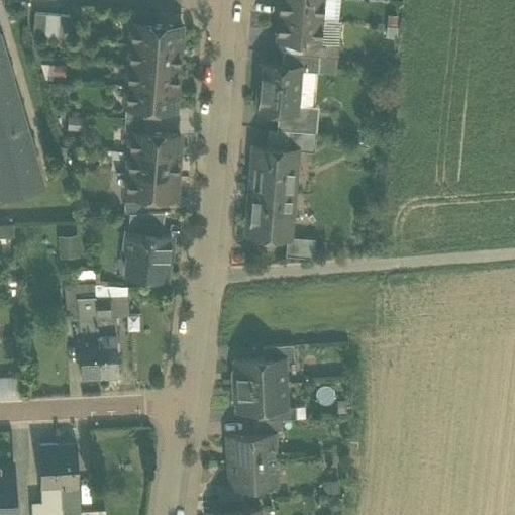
[(280,0),(279,17),(323,20),(324,0),(280,0)]
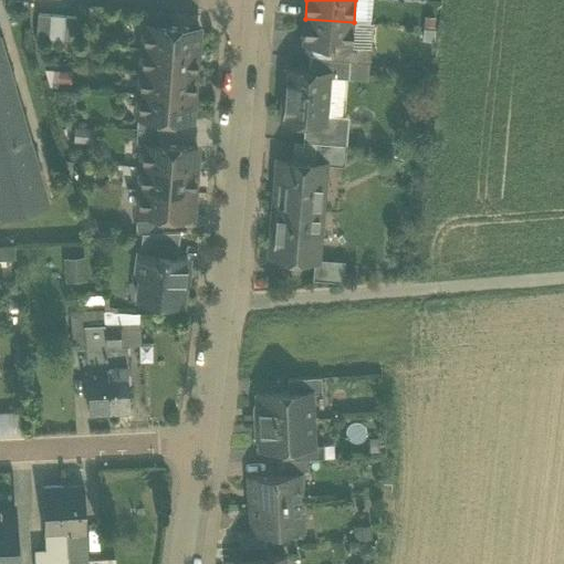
[(371,24),(373,0),(355,0),(354,22),(371,24)]
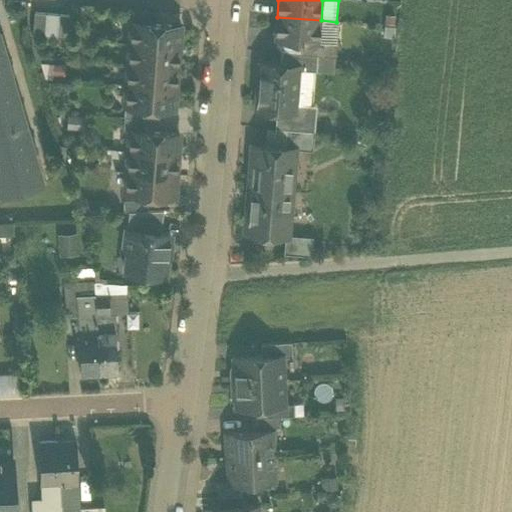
[(133,23),(156,25),(157,14),(134,12),(133,23)]
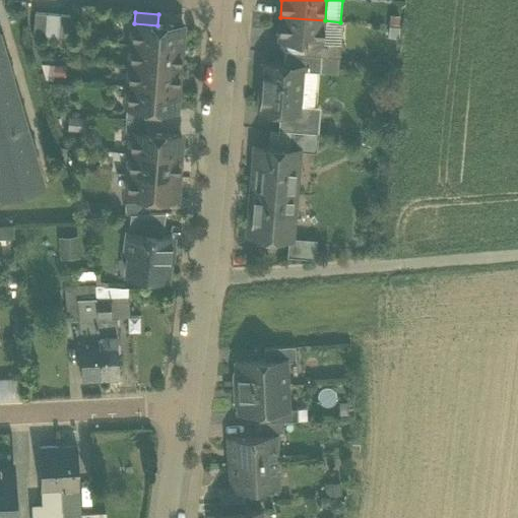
[(35,38),(46,39),(48,15),(36,14),(35,38)]
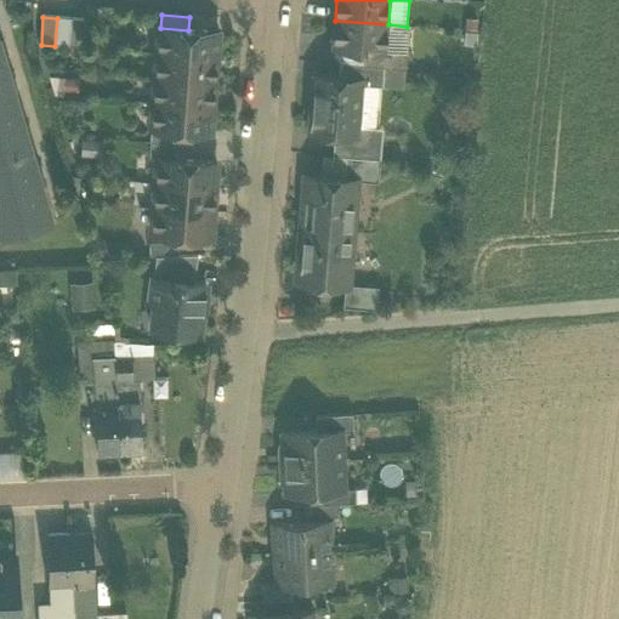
[(72,20),(57,18),(55,46),(69,47),(72,20)]
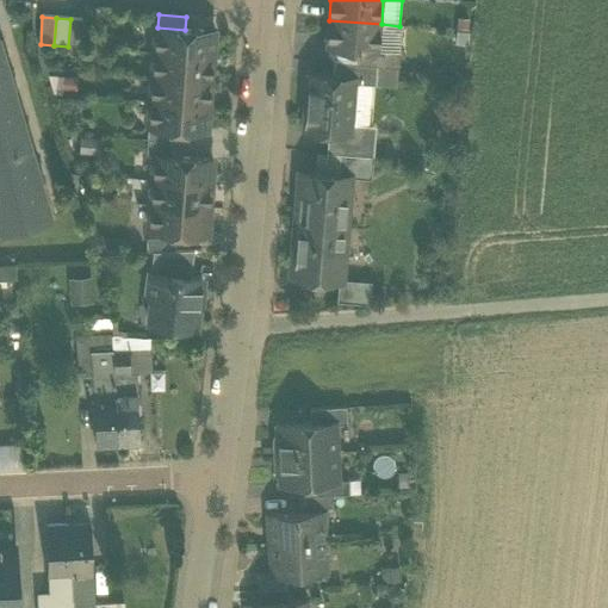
[(85,20),(70,19),(68,47),(82,48),(85,20)]
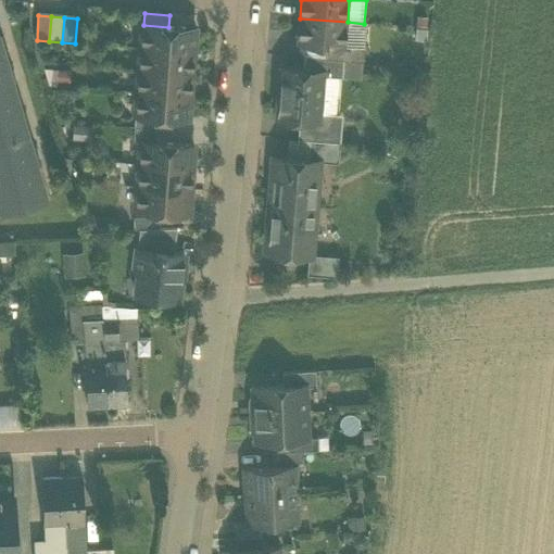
[(345,47),(348,22),(300,19),(298,45),(306,45),(326,47),(345,48),(345,47)]
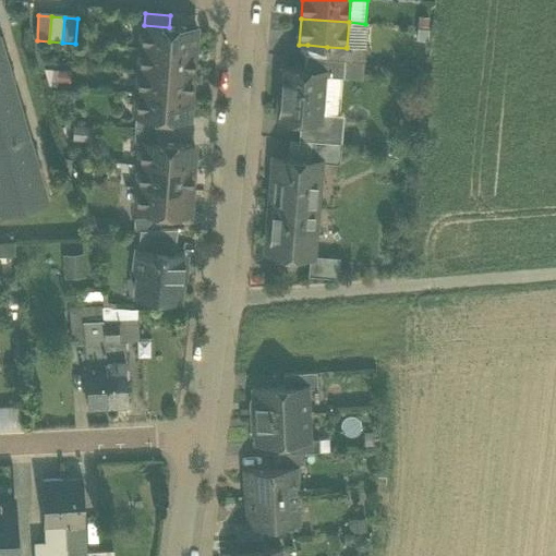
[(365,24),(349,22),(347,47),(366,48),(367,24),(365,24)]
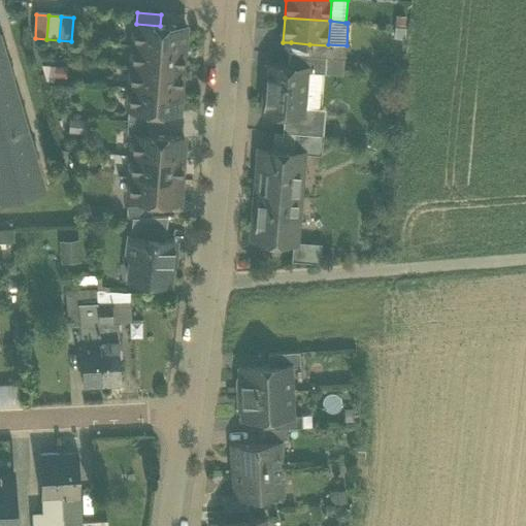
[(136,24),(134,45),(185,50),(187,28),(160,26),(136,24)]
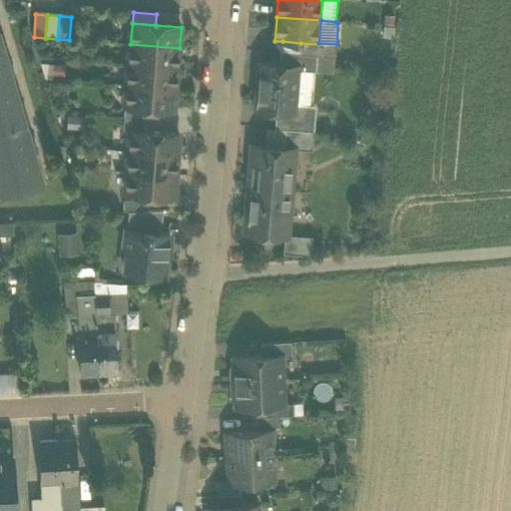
[(0,118),(22,112),(0,38),(0,118)]
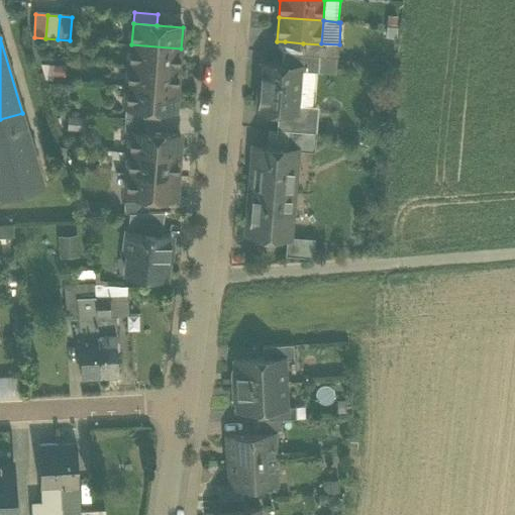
[(302,56),(303,43),(285,41),(284,54),(302,56)]
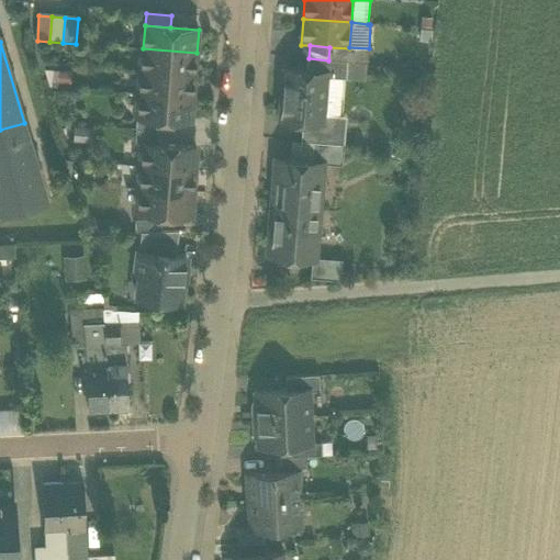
[(329,47),(328,60),(348,62),(368,64),(369,48),(349,47),(349,48),(329,47)]
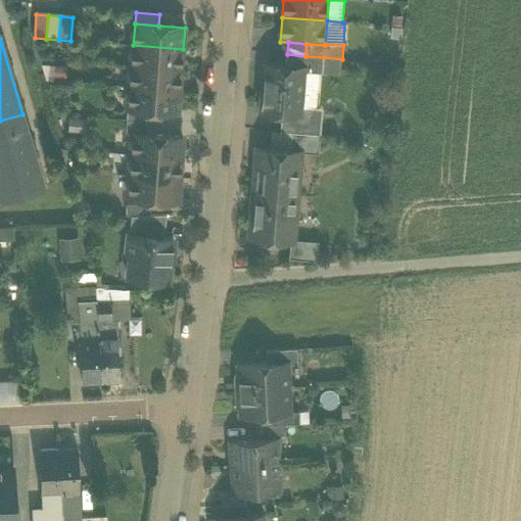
[(133,45),(132,66),(182,69),(183,49),(133,45)]
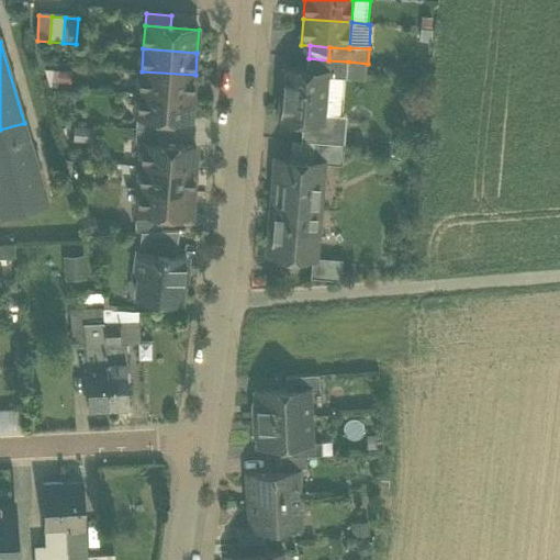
[(347,79),(348,62),(328,60),(309,58),(308,71),(326,74),(326,77),(344,79),(347,79)]
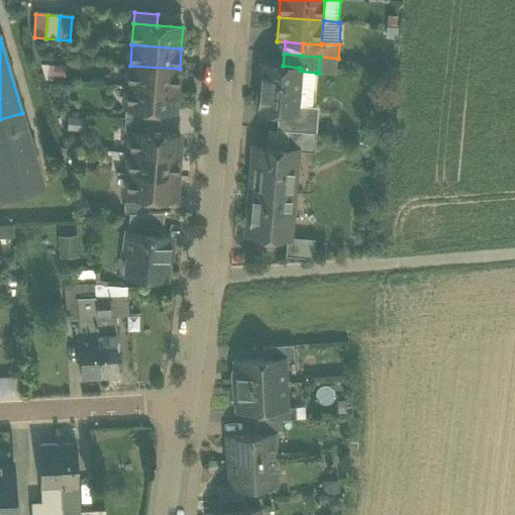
[(320,57),(319,73),(336,75),(338,59),(320,57)]
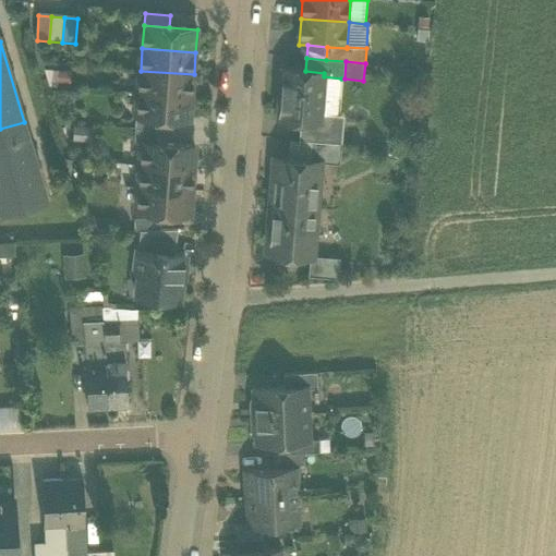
[(302,120),(319,121),(321,113),(324,76),(324,73),(305,71),(283,70),(280,118),(302,120)]
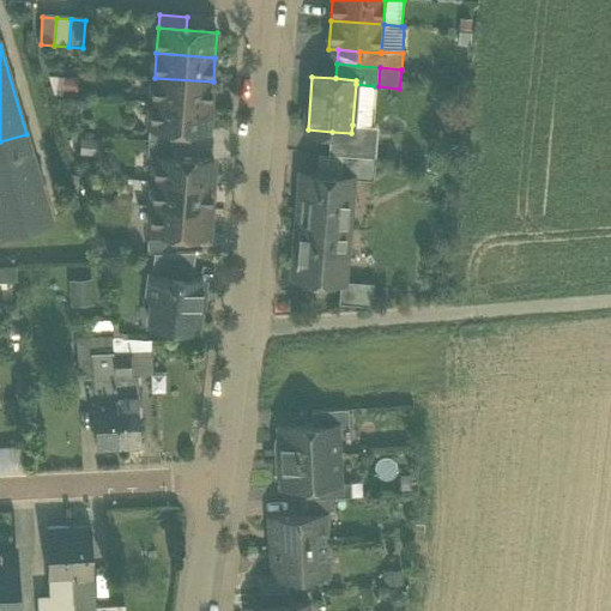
[(155,78),(152,102),(211,107),(213,82),(155,78)]
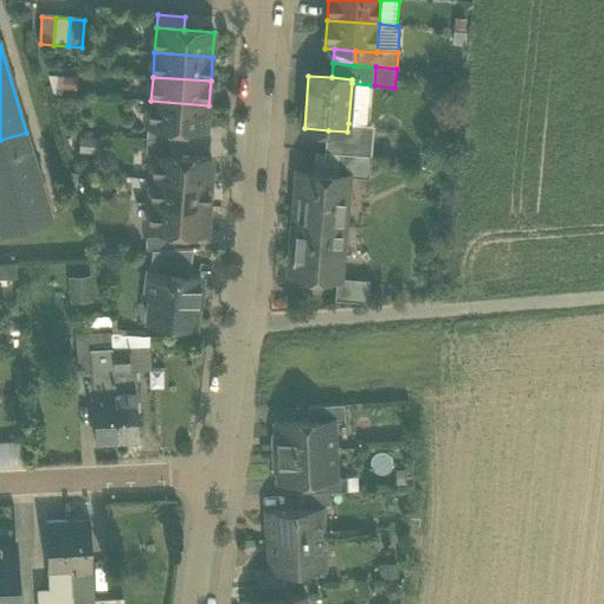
[(352,83),(348,123),(368,126),(371,85),(352,83)]
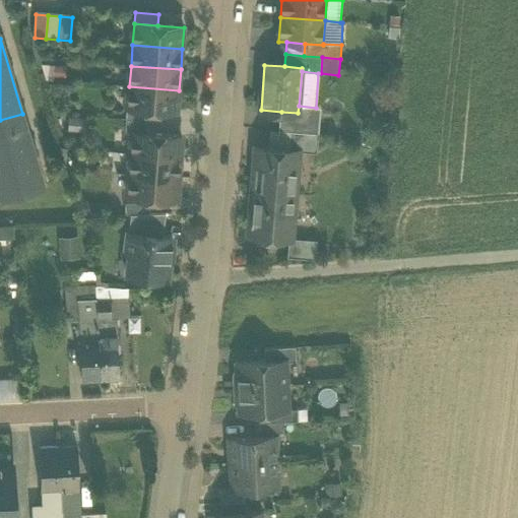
[(178,112),(179,90),(129,86),(128,108),(151,110),(178,112)]
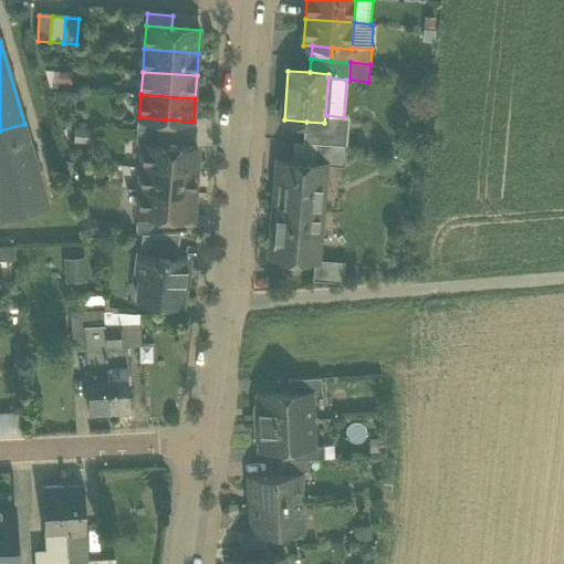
[(304,143),(315,144),(344,146),(346,117),(344,117),(325,115),(324,123),(306,122),(304,143)]
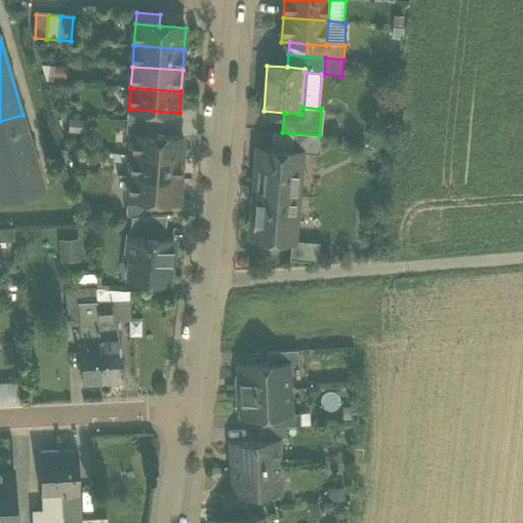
[(129,109),(128,121),(152,123),(153,111),(129,109)]
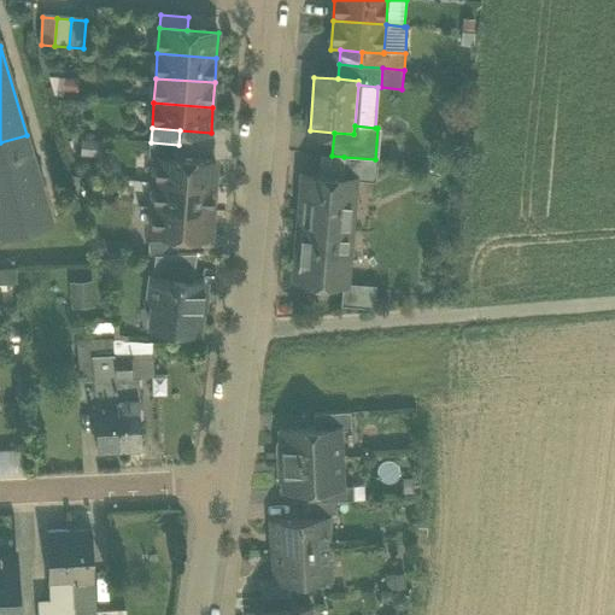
[(51,221),(27,135),(0,142),(0,214),(4,214),(9,233),(51,221)]
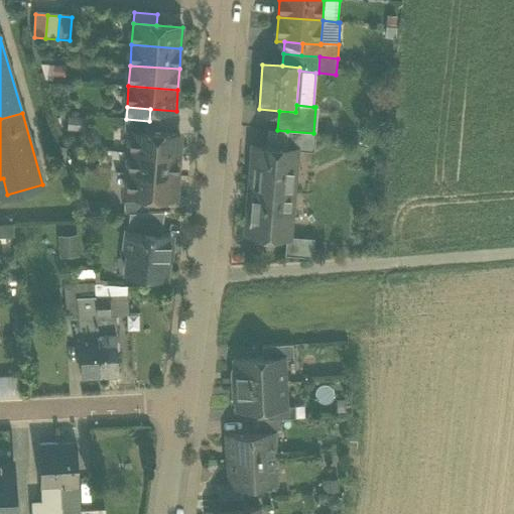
[(87,118),(69,117),(69,131),(86,132),(87,118)]
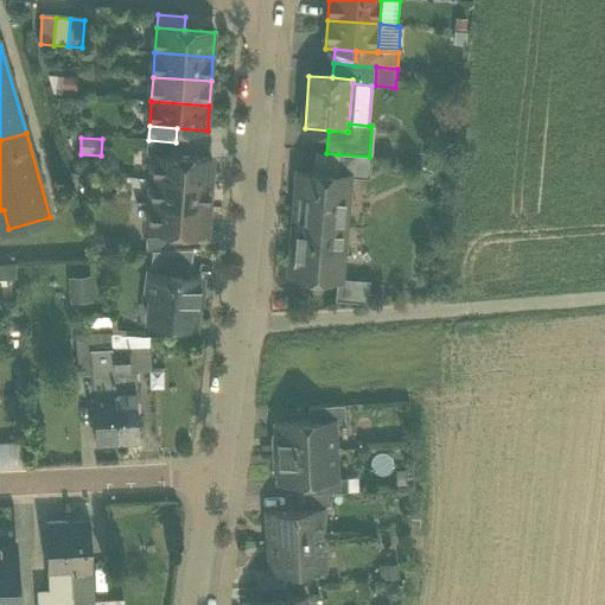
[(174,157),(176,142),(148,140),(147,154),(155,154),(174,157)]
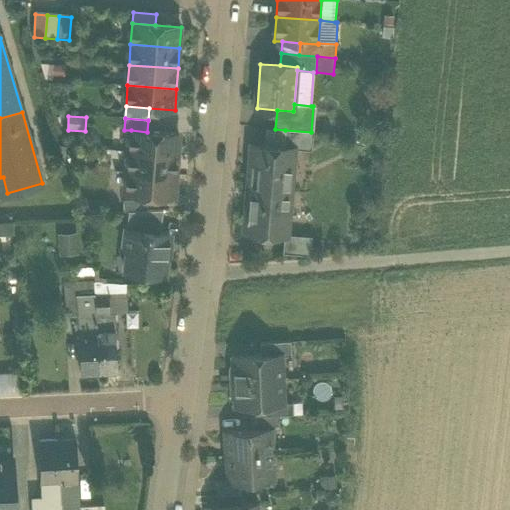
[(266,144),(284,145),(285,130),(275,129),(267,128),(266,144)]
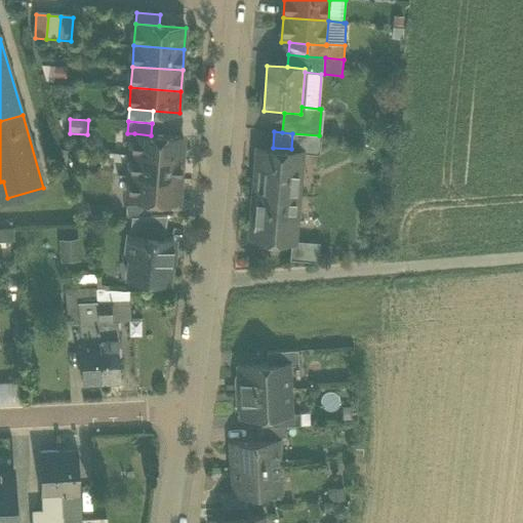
[(134,133),(132,155),(183,159),(185,137),(151,135),(134,133)]
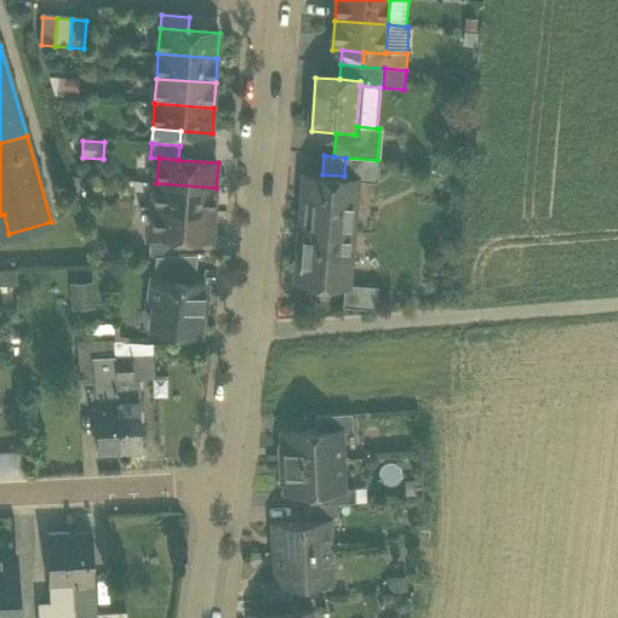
[(381,160),(377,160),(345,158),(344,176),(356,177),(379,179),(381,160)]
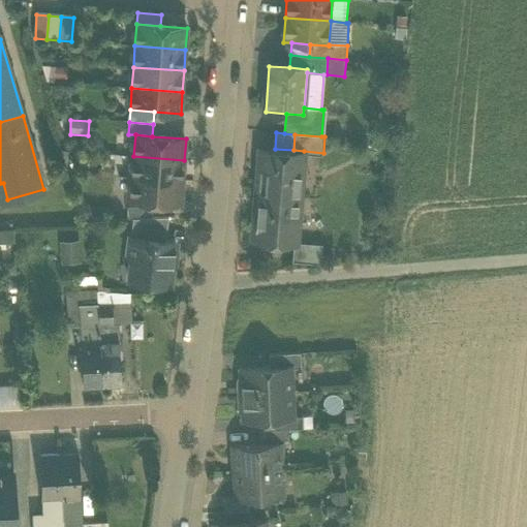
[(260,148),(257,195),(300,198),(304,151),(293,150),(275,149),(260,148)]
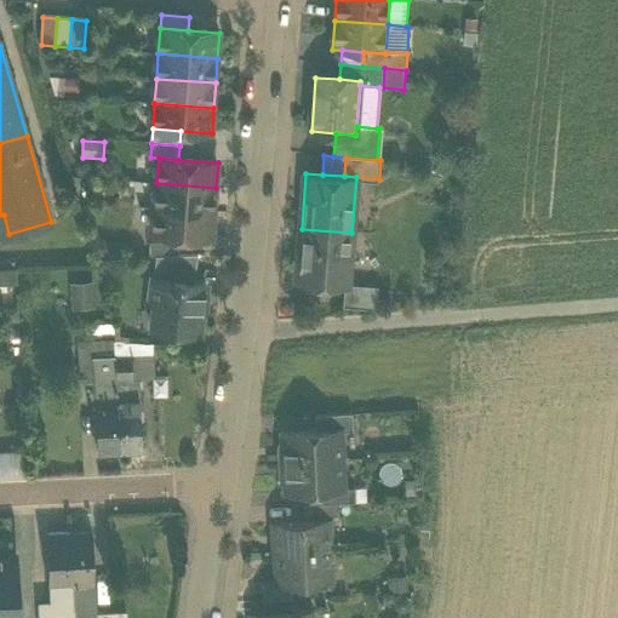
[(156,183),(155,209),(213,213),(216,188),(156,183)]
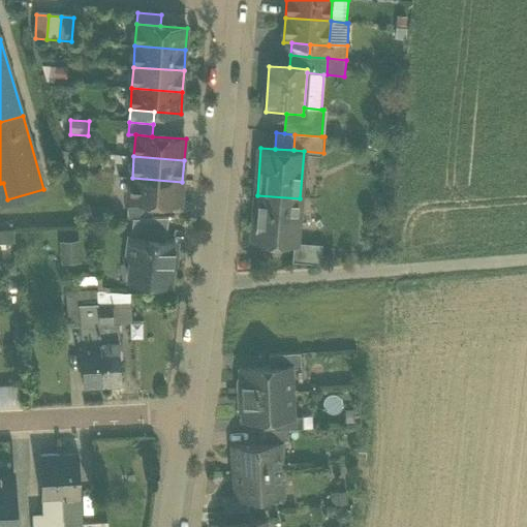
[(181,204),(182,182),(132,178),(130,199),(181,204)]
